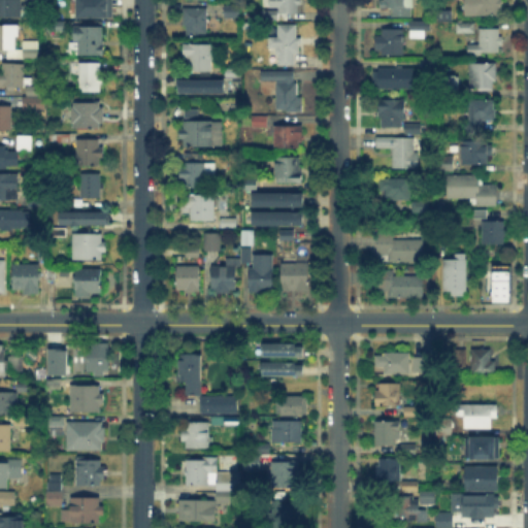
[(0,0),(22,0),(22,18),(0,18),(0,0)]
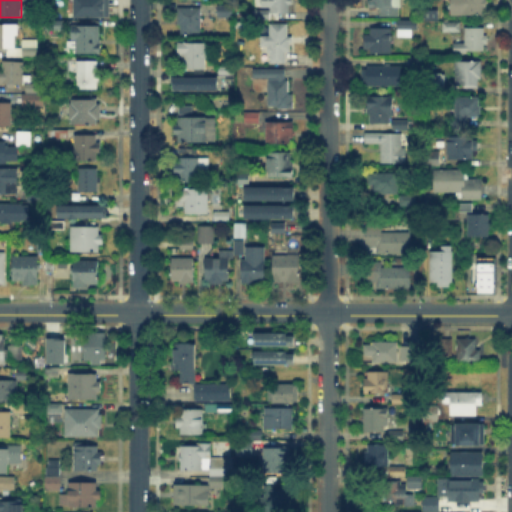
[(109,0),(109,15),(75,15),(75,0),(109,0)]
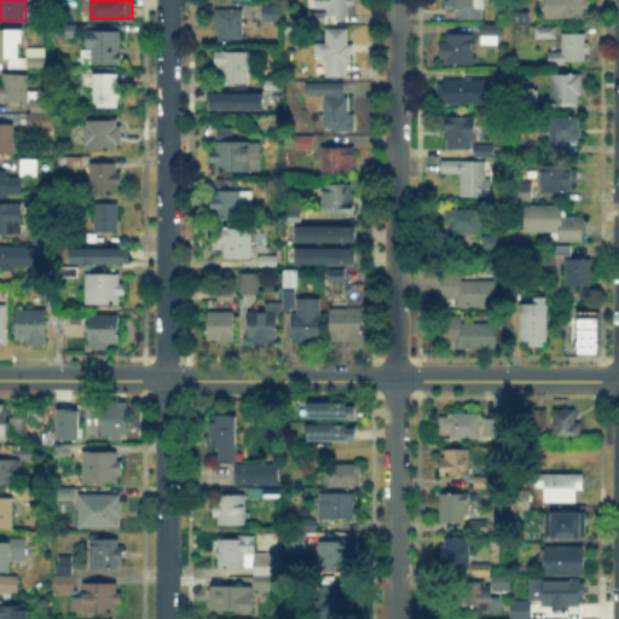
[(306,11),(313,11),(313,0),(352,0),(352,21),(306,21),(306,11)]
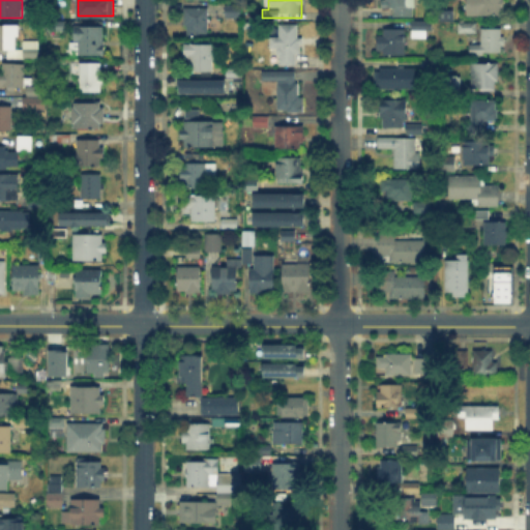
[(390,7),(390,16),(410,16),(410,0),(378,0),(378,6),(390,7)]
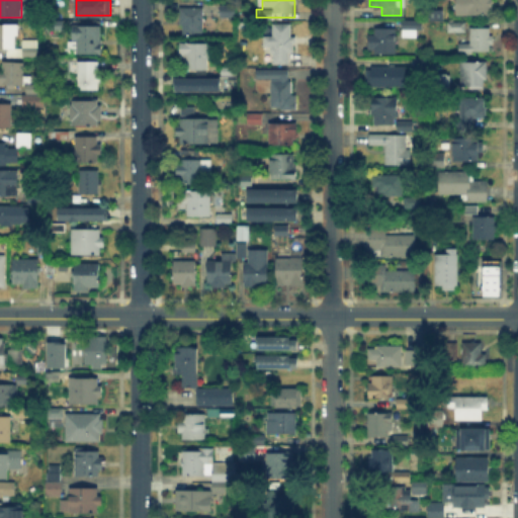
[(457,0),(491,0),(491,16),(457,16),(457,0)]
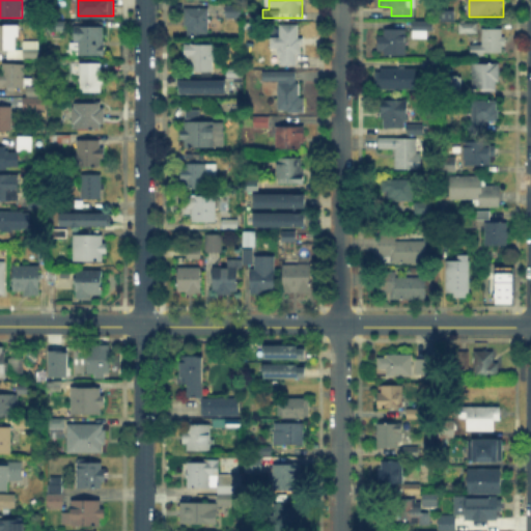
[(225,18),(225,6),(240,6),(240,18),(225,18)]
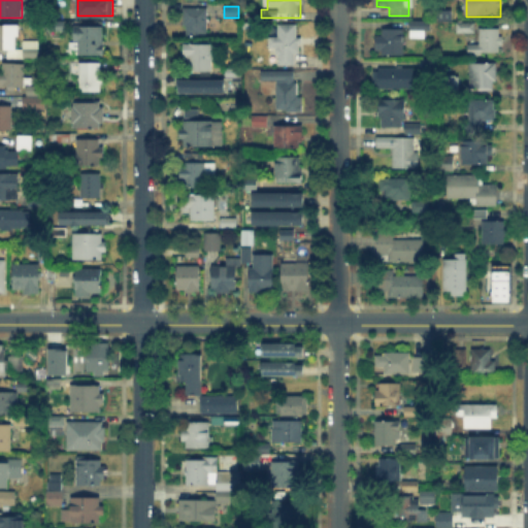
[(184,9),(208,9),(208,36),(184,36),(184,9)]
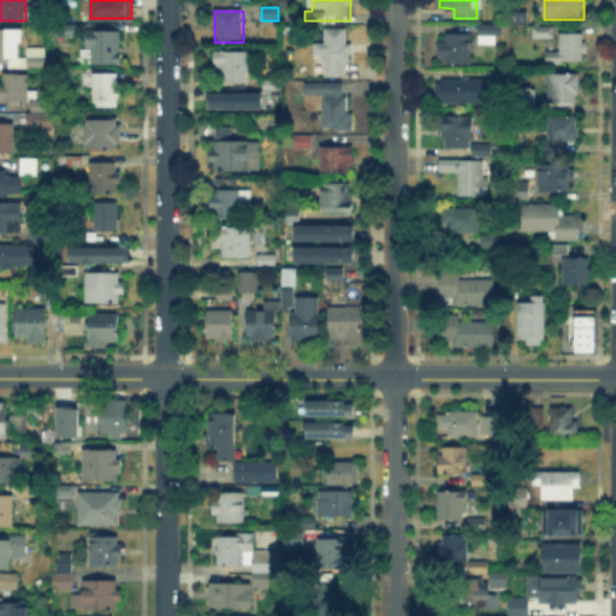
[(59,35),(59,24),(76,24),(76,35),(59,35)]
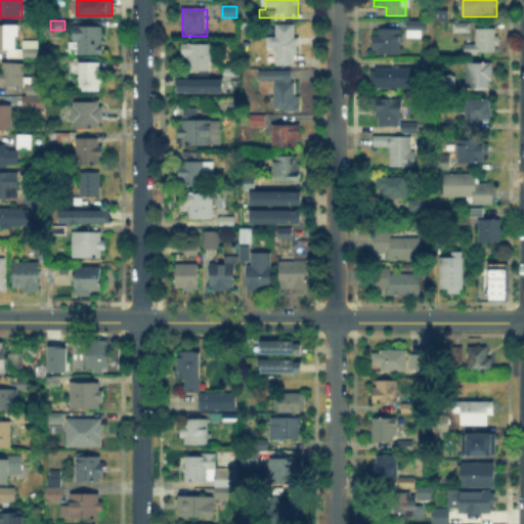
[(408,36),(409,23),(420,23),(420,36),(408,36)]
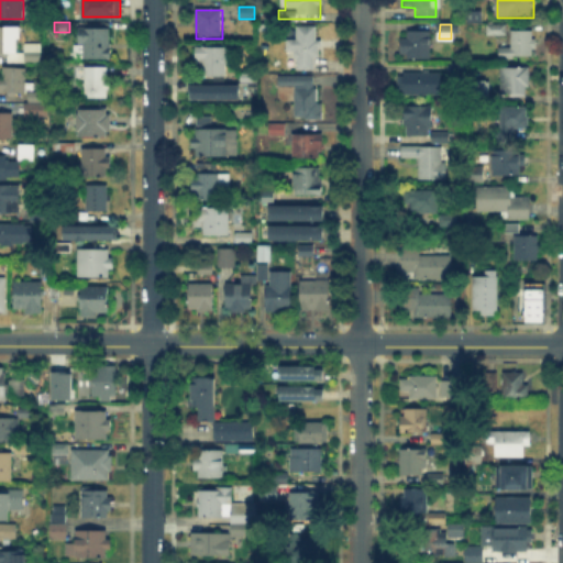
[(487,26),(506,26),(506,35),(487,35),(487,26)]
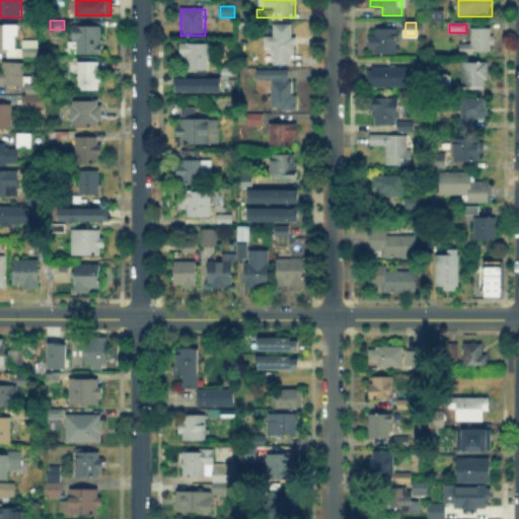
[(0,49),(0,25),(18,25),(18,49),(0,49)]
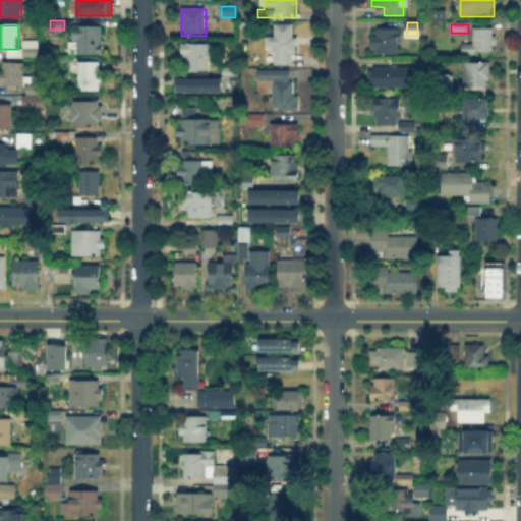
[(290,25),(290,37),(297,37),(297,53),(290,53),(290,63),(275,63),(275,48),(267,48),(267,38),(275,38),(275,25),(290,25)]
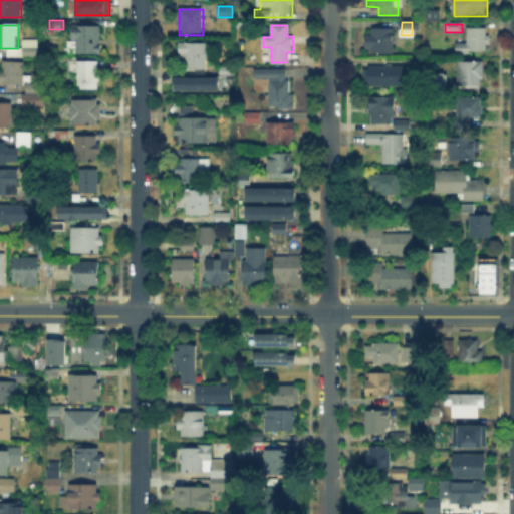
[(73,55),(73,27),(102,27),(102,55),(73,55)]
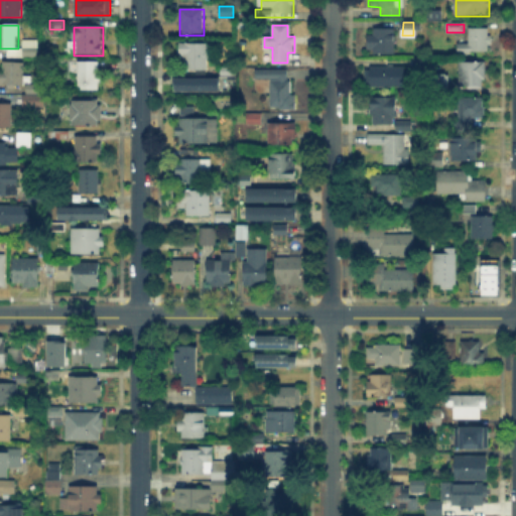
[(489,51),(458,51),(458,42),(468,42),(469,28),(489,28),(489,51)]
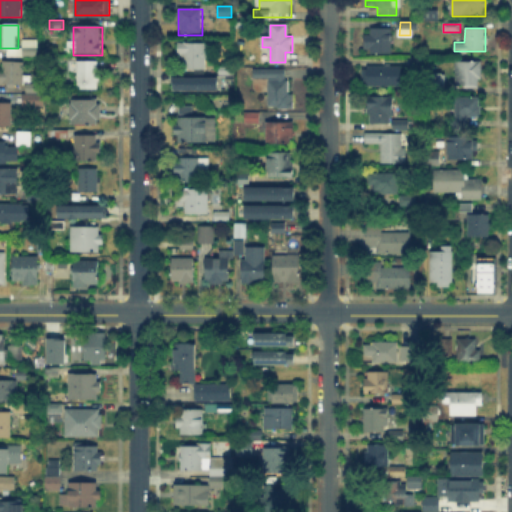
[(391,31),(391,54),(364,54),(365,30),(391,31)]
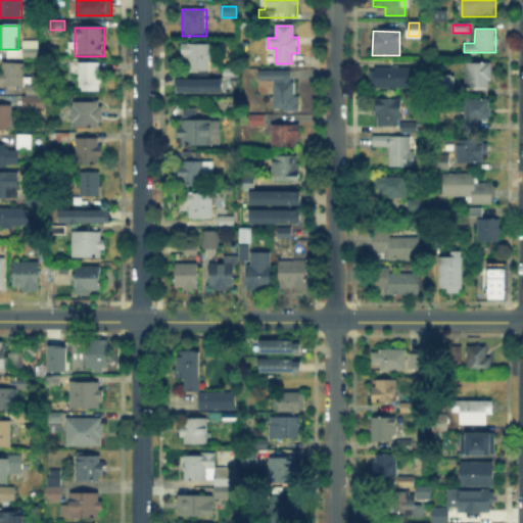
[(38,50),(24,50),(24,39),(38,39),(38,50)]
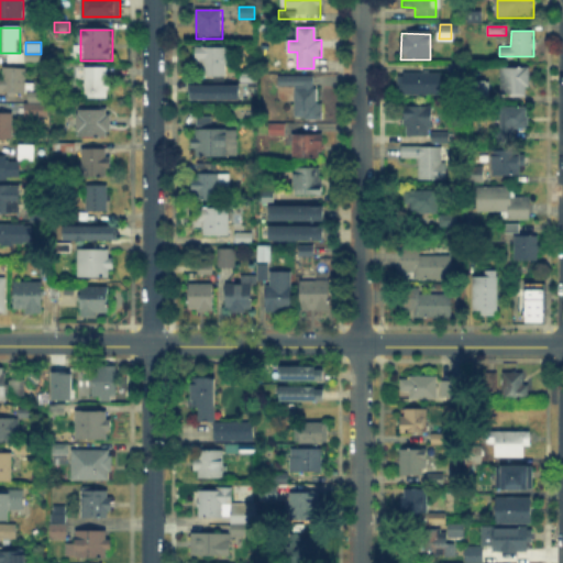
[(227,47),(227,76),(199,76),(199,47),(227,47)]
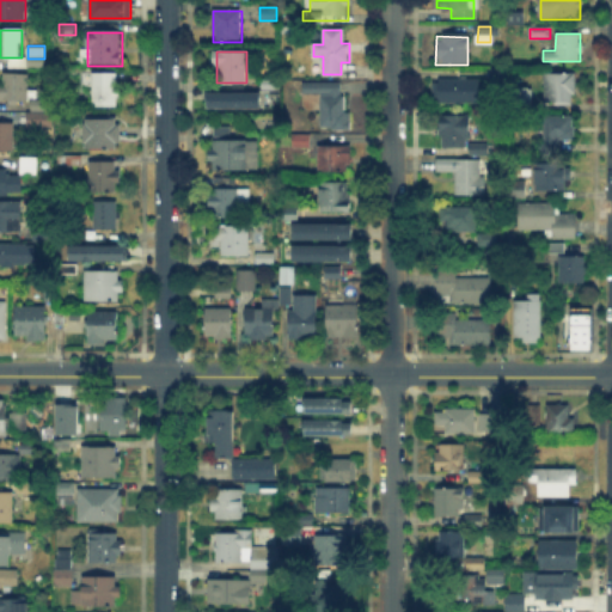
[(490,80),(490,68),(505,68),(505,80),(490,80)]
